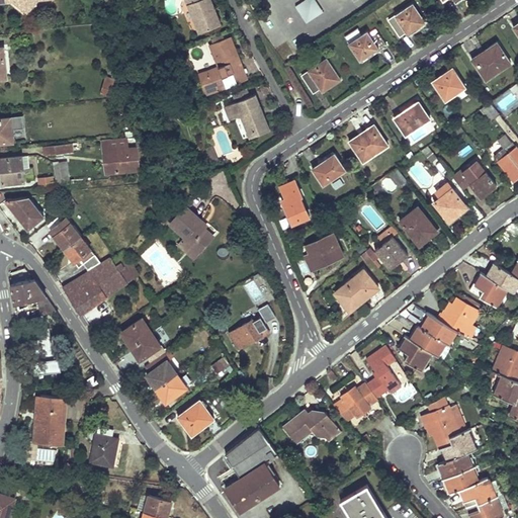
[(0,0),(0,2),(5,2),(6,0),(11,0),(22,9),(30,0),(0,0)]
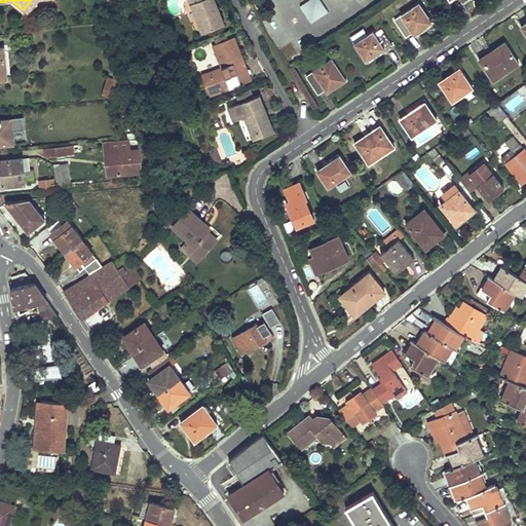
[(27,12),(36,0),(31,0),(23,9),(27,12)]
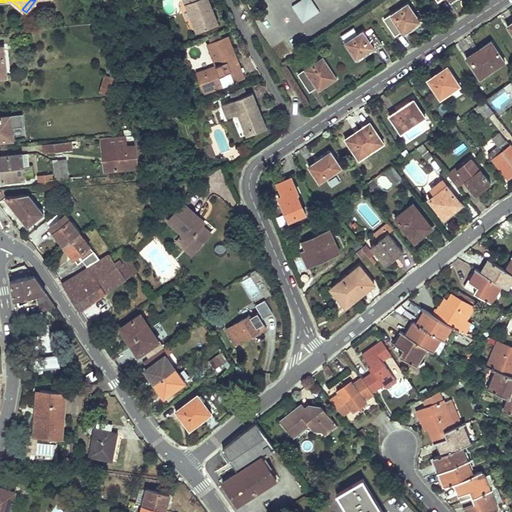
[(209,0),(185,0),(197,32),(218,23),(214,11),(210,13),(209,10),(212,8),(209,0)]
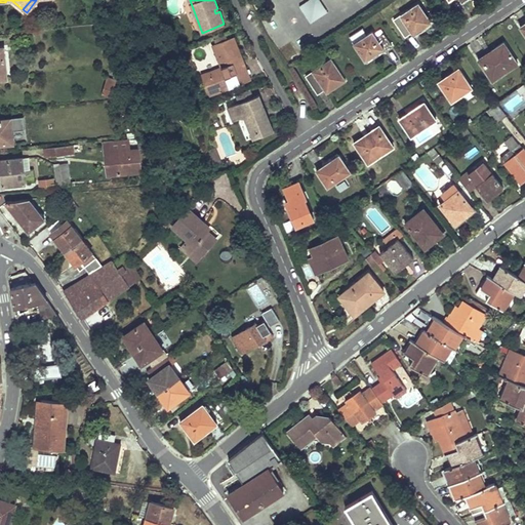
[(319,0),(308,0),(298,7),(311,24),(328,11),(319,0)]
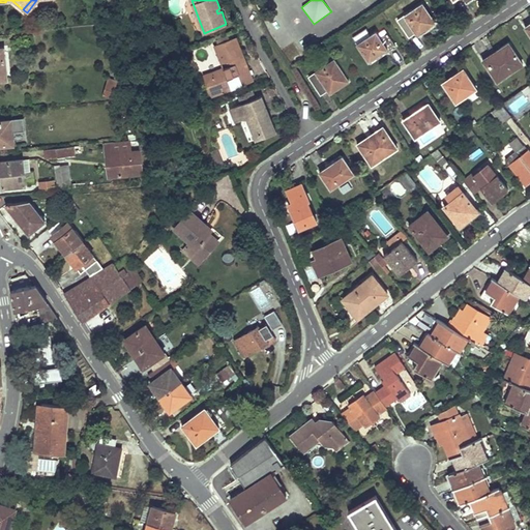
[(422,3),(398,20),(409,36),(416,32),(417,34),(425,29),(422,25),(433,18),(422,3)]
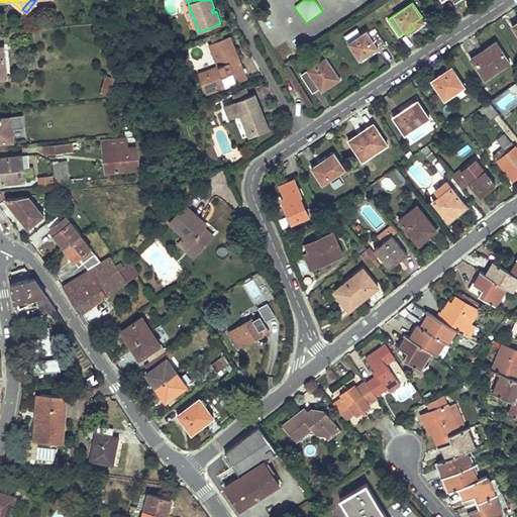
[(422,17),(412,24),(415,28),(424,21),(422,17)]
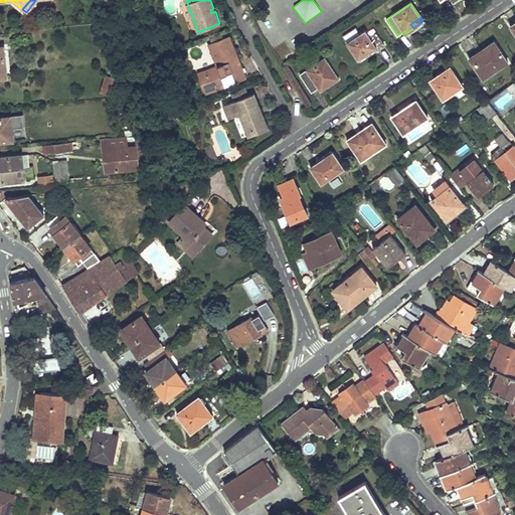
[(375,47),(377,49),(384,44),(376,32),(369,37),(365,30),(347,42),(358,59),(375,47)]
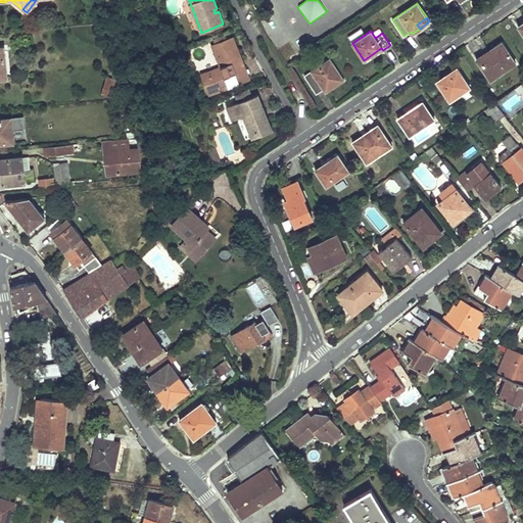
[(212,81),(205,83),(209,94),(240,82),(232,61),(242,58),(233,37),(212,44),(221,66),(208,72),(212,81)]
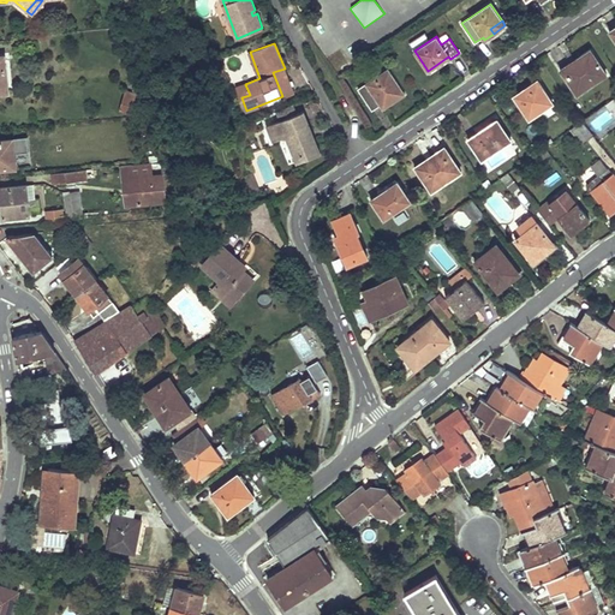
[(607,75),(590,49),(560,69),(577,94),(607,75)]
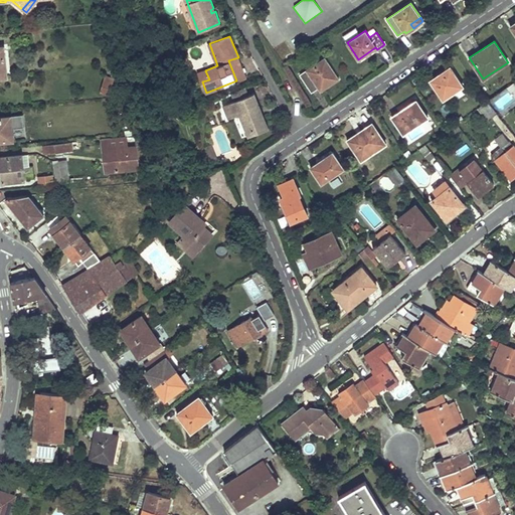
[(228,60),(236,80),(245,77),(238,57),(228,60)]
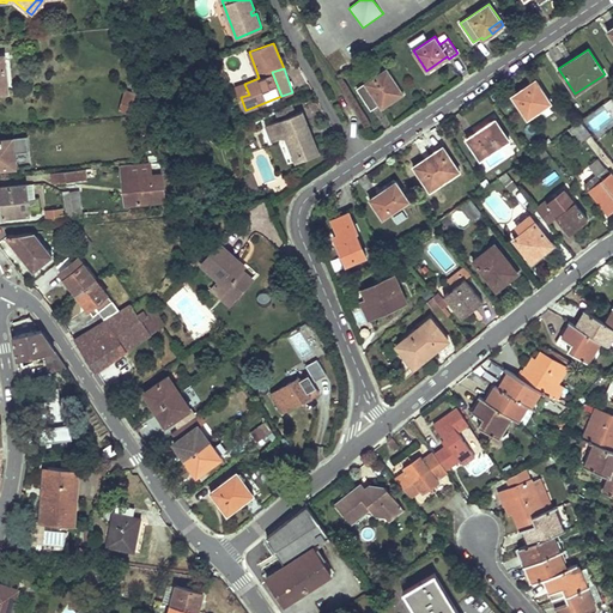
[(387,70),(357,89),(371,109),(380,104),(392,96),(394,99),(404,93),(387,70)]
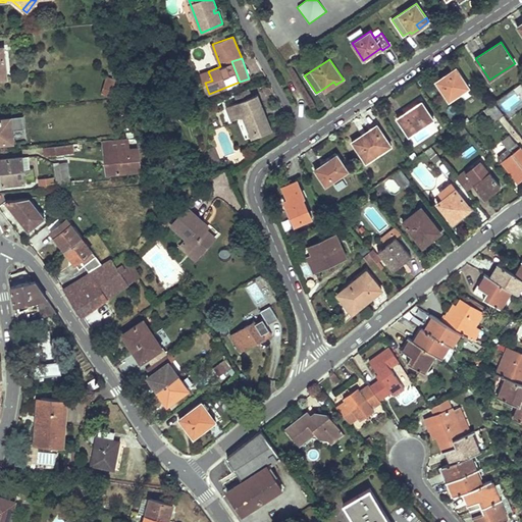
[(438,85),(449,101),(469,87),(456,67),(448,73),(450,76),(438,85)]
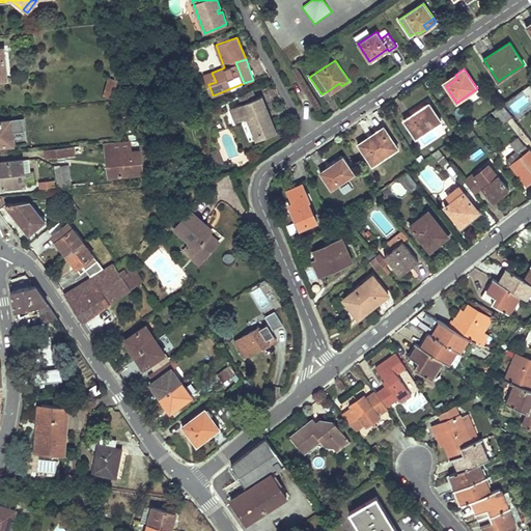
[(216,82),(212,73),(205,75),(208,84),(216,82)]
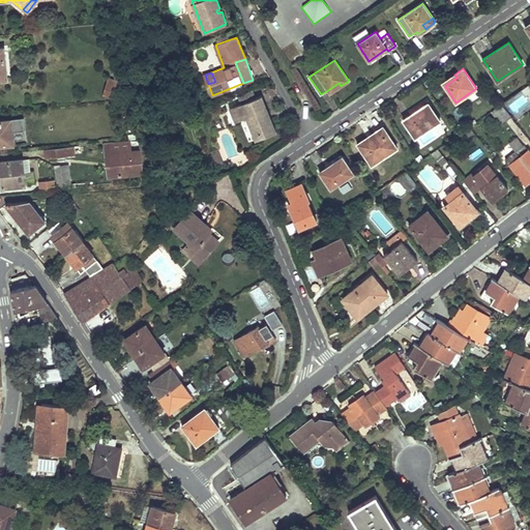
[(454,75),(443,82),(445,86),(457,78),(454,75)]
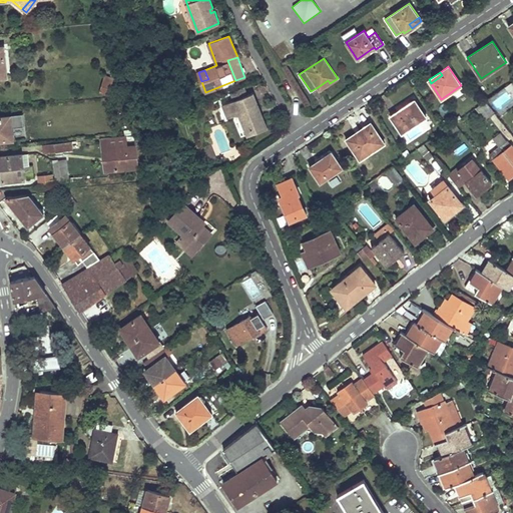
[(102,79),(99,90),(109,93),(112,82),(102,79)]
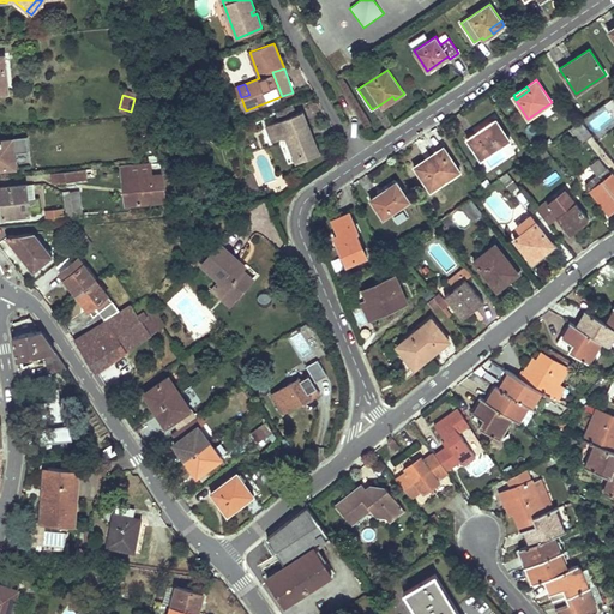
[(392,96),(380,104),(383,109),(395,100),(392,96)]
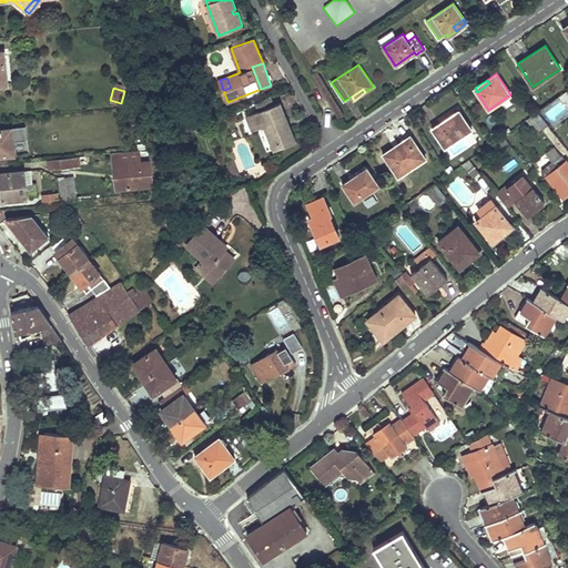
[(271,94),(254,101),(257,111),(274,103),(271,94)]
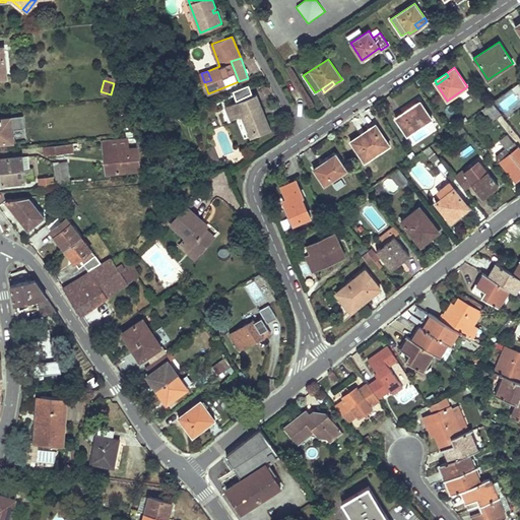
[(236,102),(231,104),(237,118),(243,115),(251,136),(269,129),(265,116),(262,117),(260,113),(262,112),(255,93),(251,94),(236,102)]
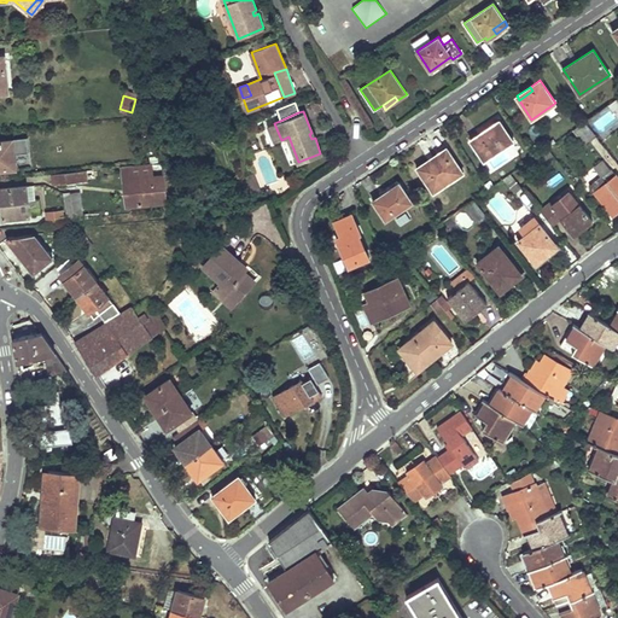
[(600,132),(614,123),(608,114),(594,123),(600,132)]
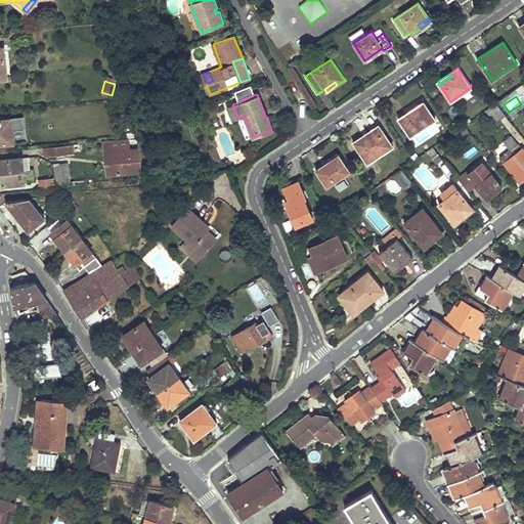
[(423,101),(411,110),(412,113),(425,103),(423,101)]
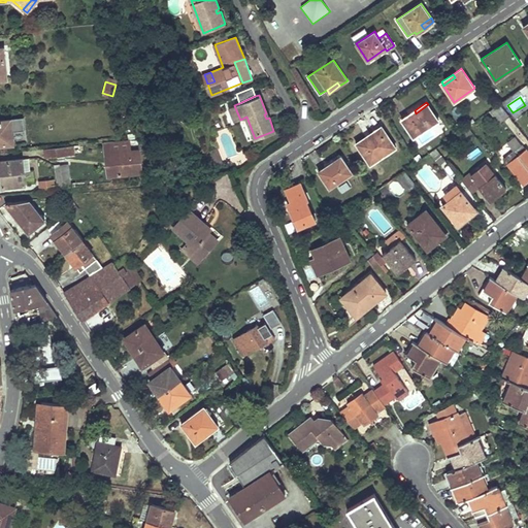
[(489,110),(500,123),(508,114),(499,103),(489,110)]
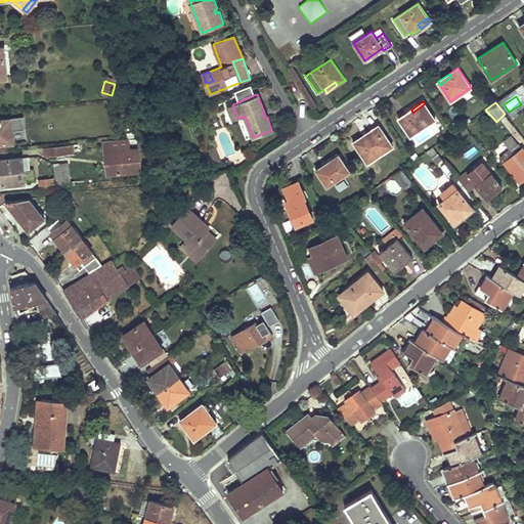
[(412,113),(411,110),(398,118),(410,135),(435,119),(425,103),(412,113)]
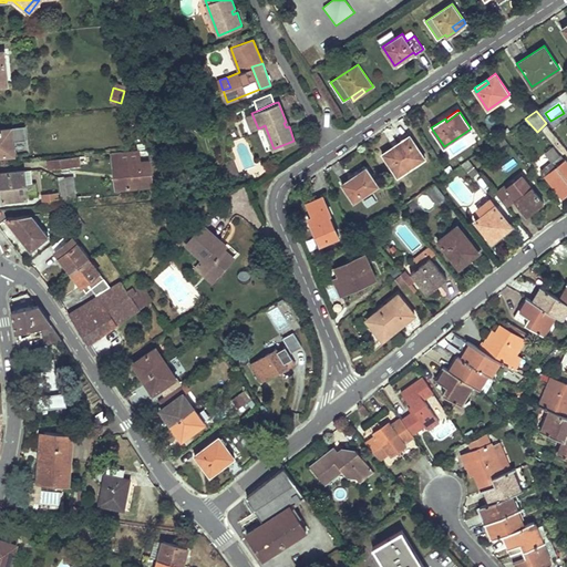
[(247,114),(253,130),(258,129),(251,113),(247,114)]
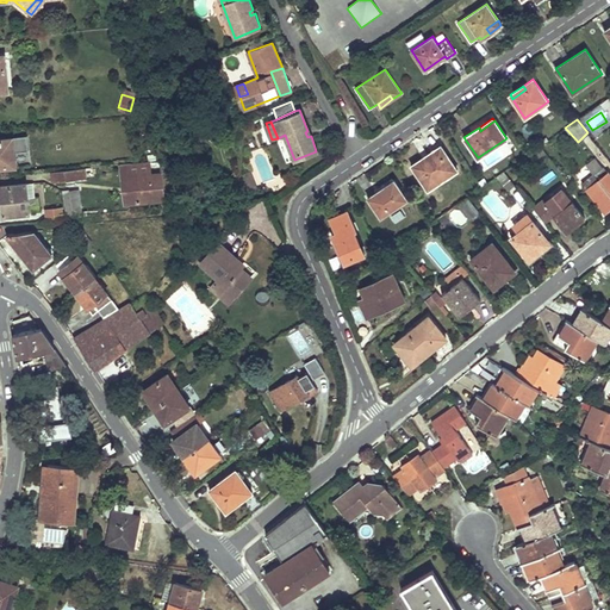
[(0,167),(16,166),(12,137),(0,138),(0,167)]
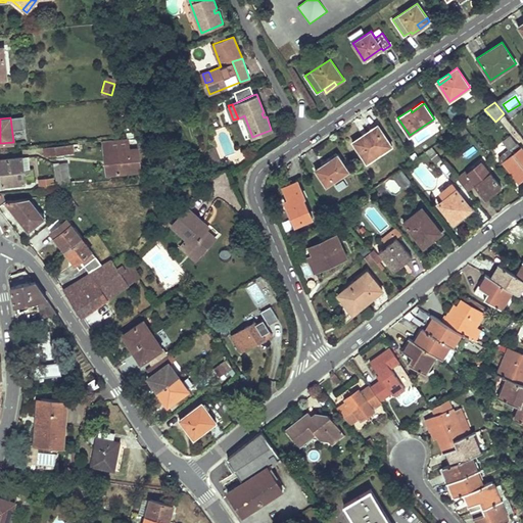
[(461,136),(468,131),(464,124),(453,132),(456,136),(459,134),(461,136)]
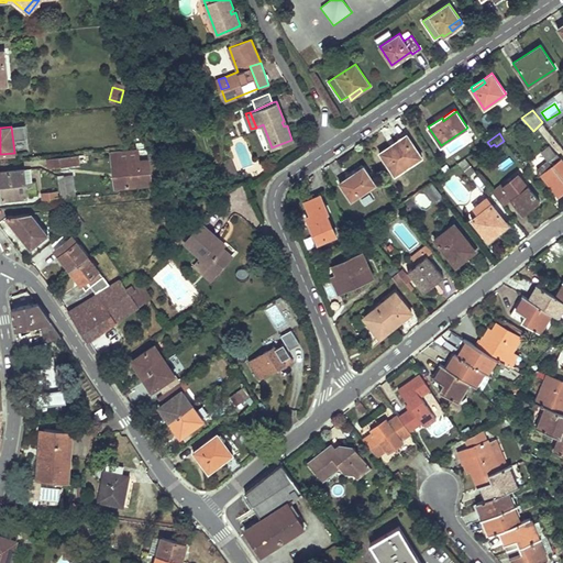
[(422,156),(407,134),(379,152),(395,175),(422,156)]
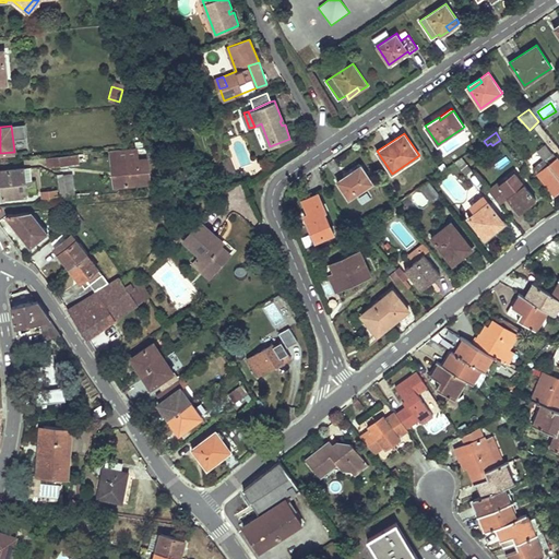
[(546,144),(537,151),(544,159),(552,153),(546,144)]
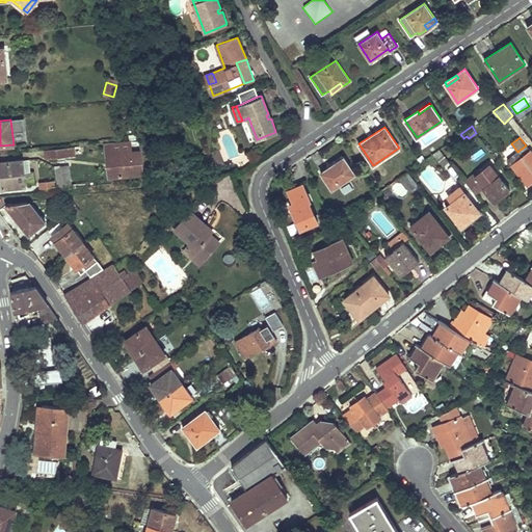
[(113,153),(116,177),(144,173),(140,139),(113,142),(113,141),(105,142),(106,154),(113,153)]
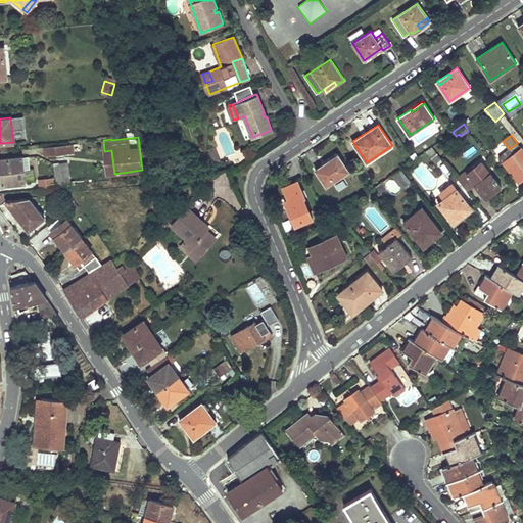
[(78,148),(78,143),(44,147),(45,155),(73,152),(73,148),(78,148)]
